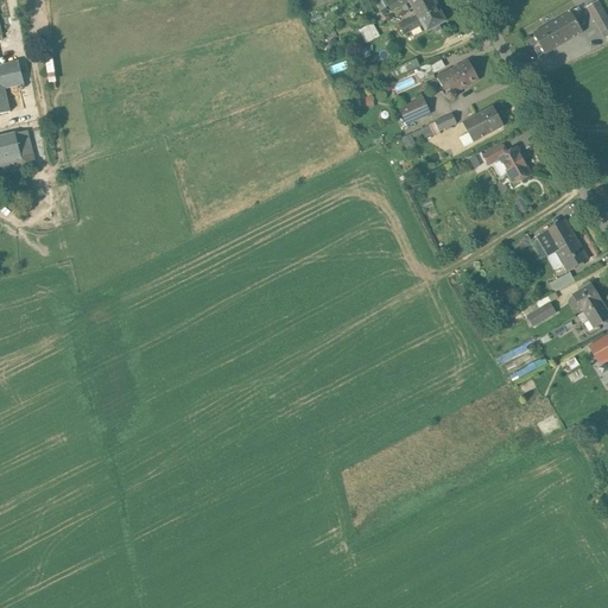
[(410,2),(407,0),(390,0),(386,2),(388,7),(392,12),(410,2)]
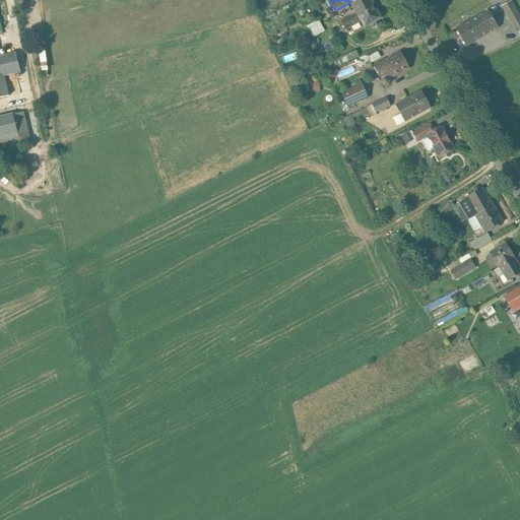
[(367,0),(353,7),(356,13),(359,17),(375,8),(373,3),(376,1),(376,0),(367,0)]
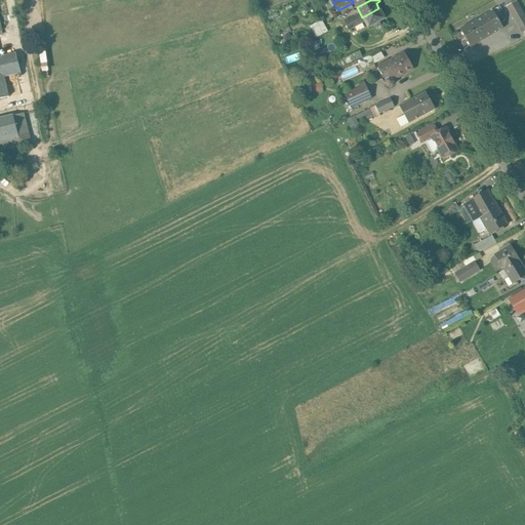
[(524,22),(524,16),(516,1),(507,6),(518,27),(524,22)]
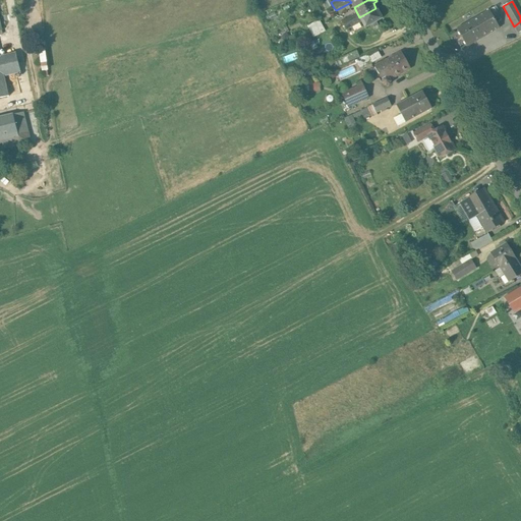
[(375,8),(359,17),(362,21),(365,27),(372,24),(374,27),(378,25),(375,22),(382,18),(375,8)]
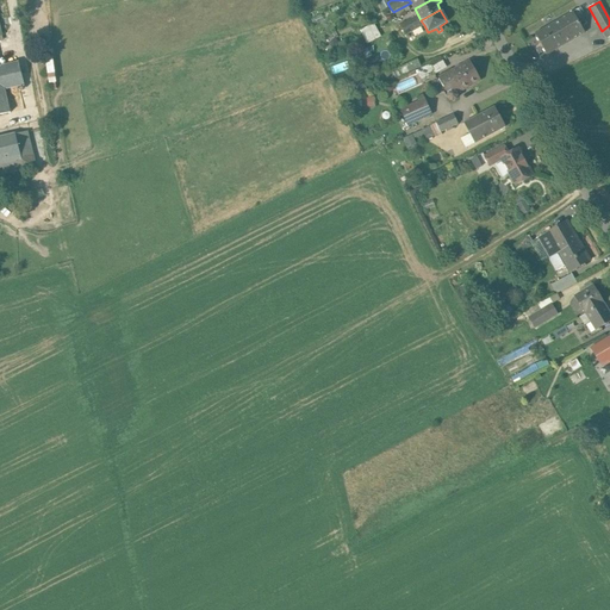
[(572,12),(535,33),(547,55),(585,33),(572,12)]
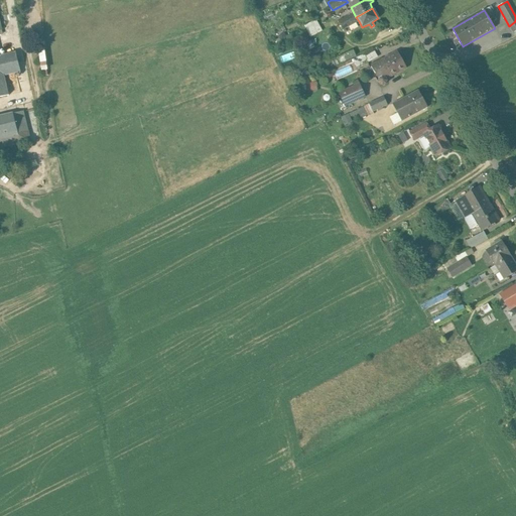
[(354,13),(339,21),(341,25),(343,30),(359,21),(356,17),(354,13)]
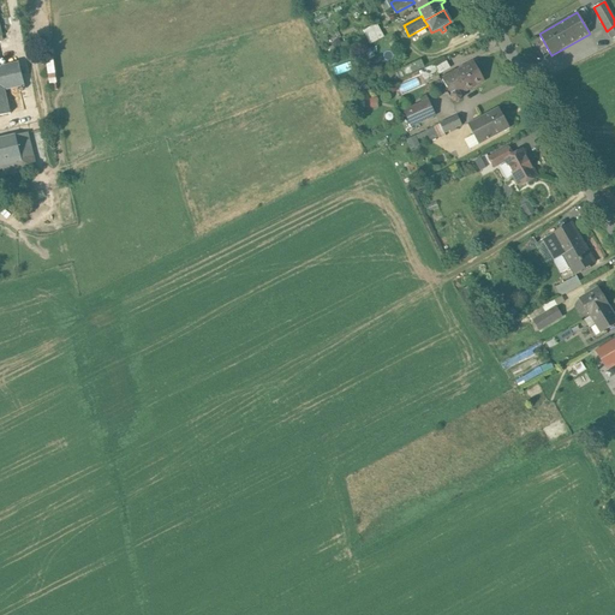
[(377,23),(363,31),(366,39),(381,30),(377,23)]
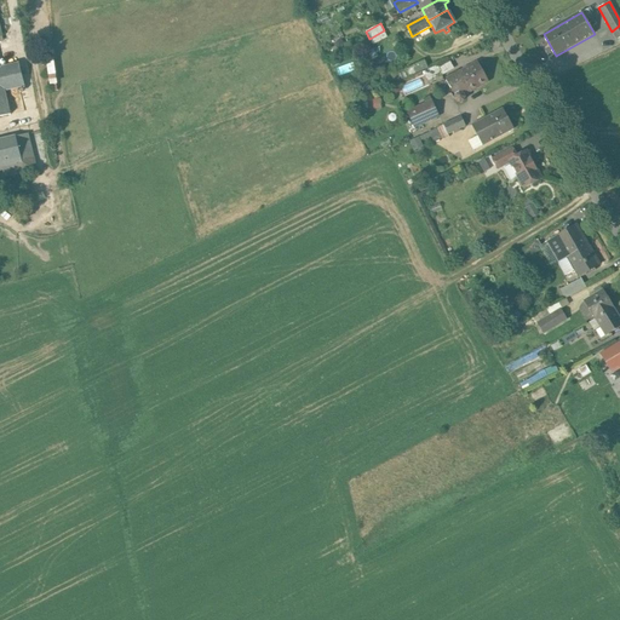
[(384,30),(369,39),(373,45),(388,38),(384,30)]
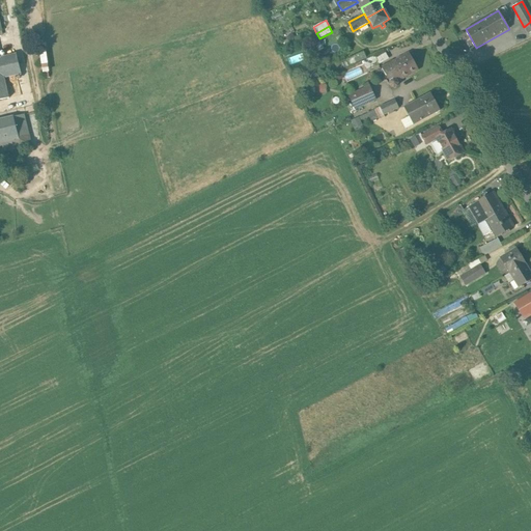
[(43,50),(37,51),(42,72),(47,71),(43,50)]
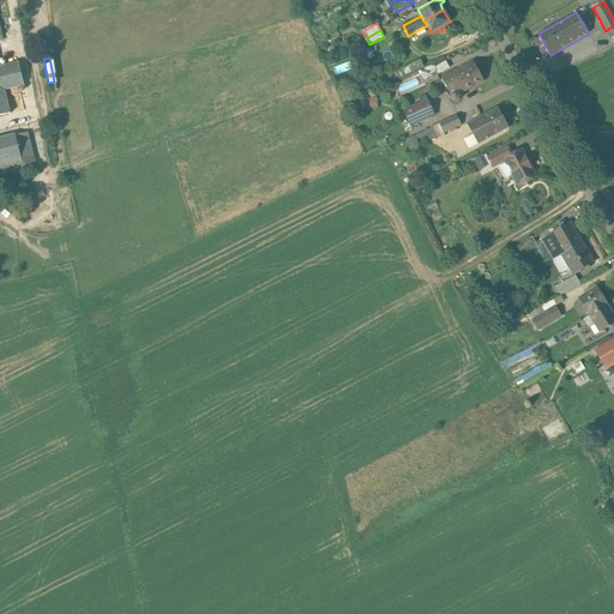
[(473,61),(443,78),(451,95),(451,97),(452,101),(456,102),(459,100),(461,96),(459,95),(483,80),(473,61)]
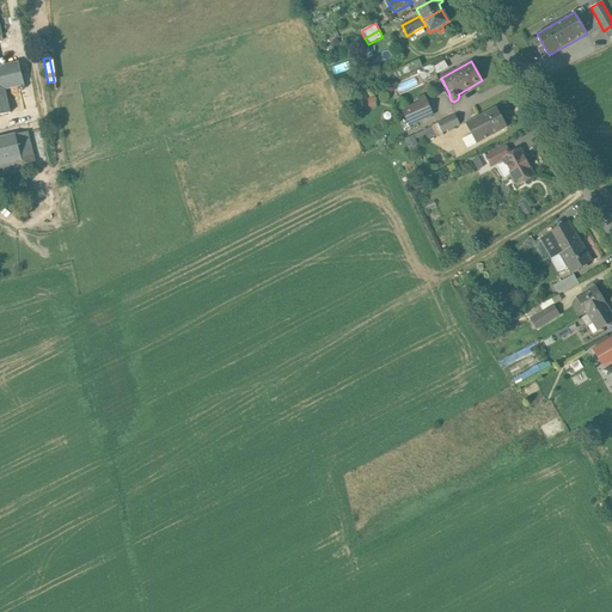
[(0,67),(0,69),(5,89),(24,84),(19,63),(0,67)]
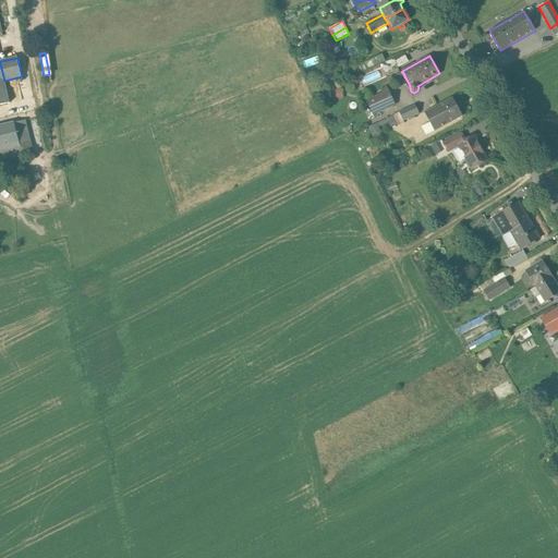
[(0,105),(10,102),(4,81),(0,63),(0,105)]
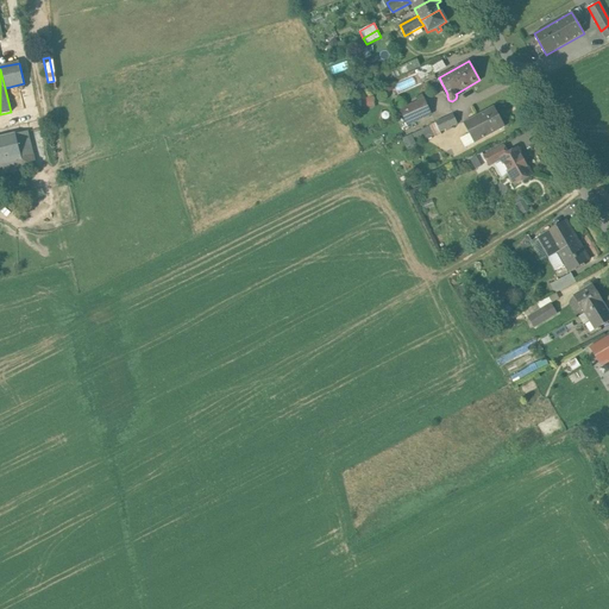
[(399,93),(418,85),(413,76),(395,85),(399,93)]
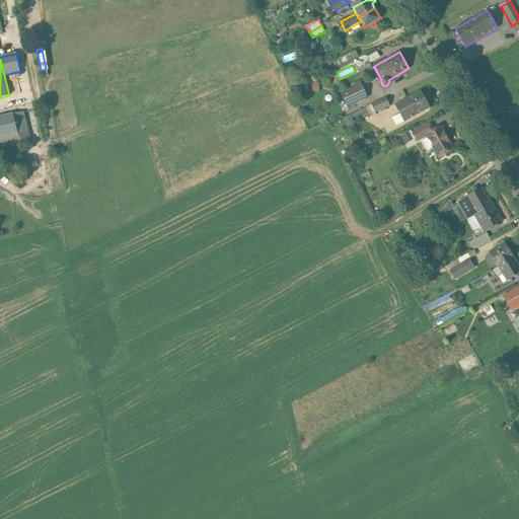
[(362,84),(351,89),(356,102),(367,97),(362,84)]
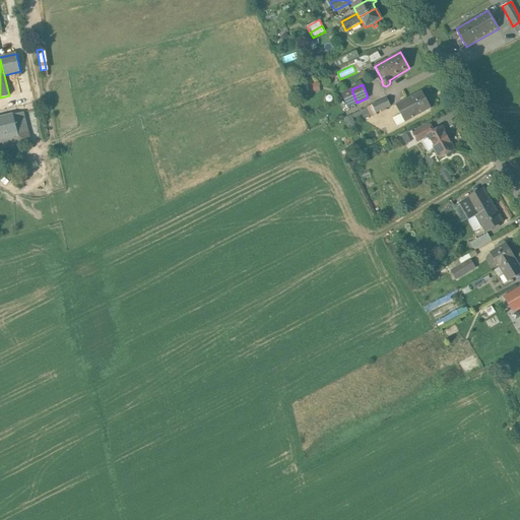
[(356,103),(351,89),(342,93),(347,107),(356,103)]
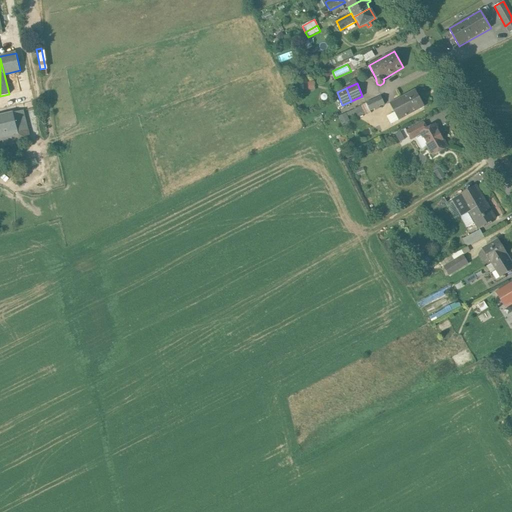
[(415,90),(390,103),(395,113),(399,120),(424,106),(415,90)]
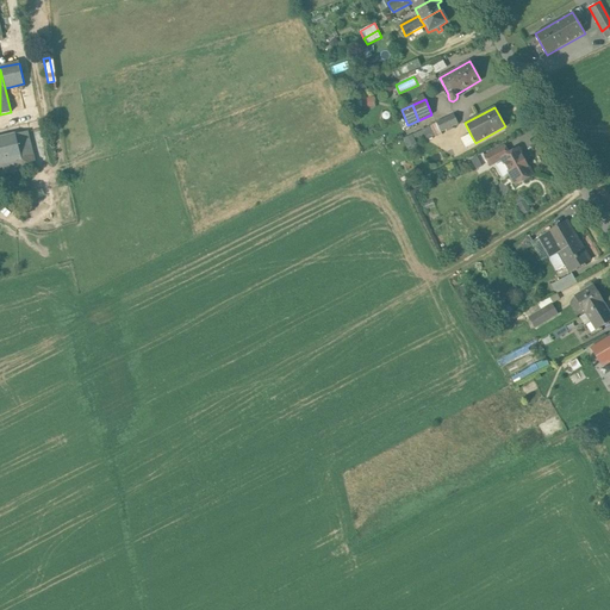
[(454,114),(436,123),(441,132),(446,130),(447,131),(453,129),(452,128),(458,124),(454,114)]
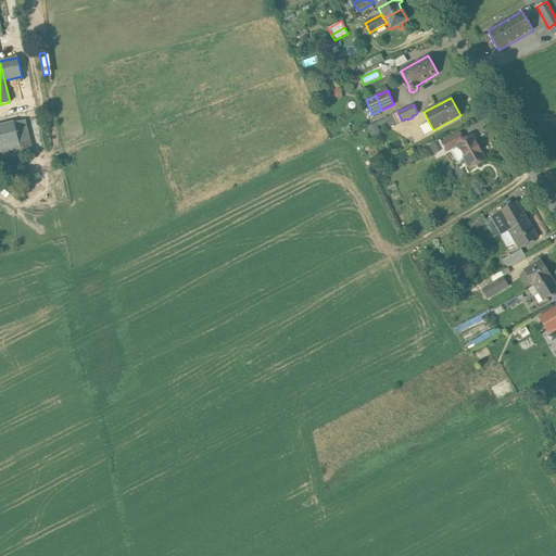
[(389,115),(384,119),(391,125),(394,121),(389,115)]
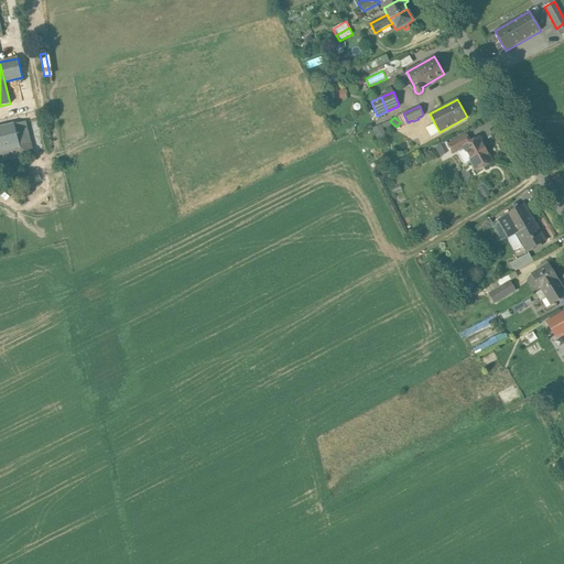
[(25,121),(14,125),(23,156),(33,154),(25,121)]
